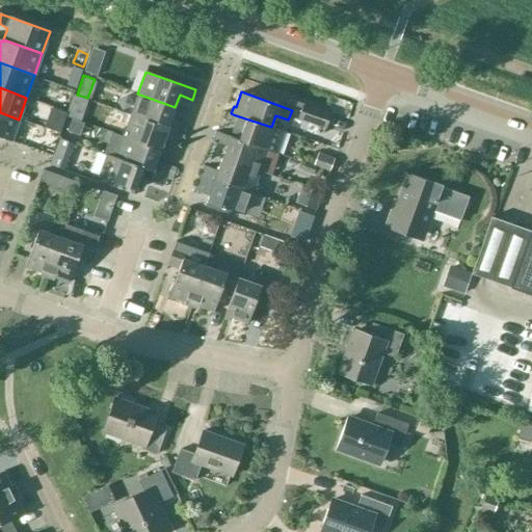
[(175,107),(137,94),(130,115),(181,133),(184,124),(170,120),(175,107)]
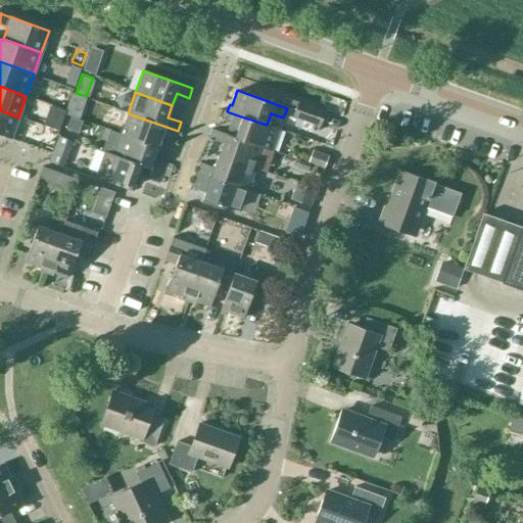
[(85,98),(75,95),(70,106),(81,110),(85,98)]
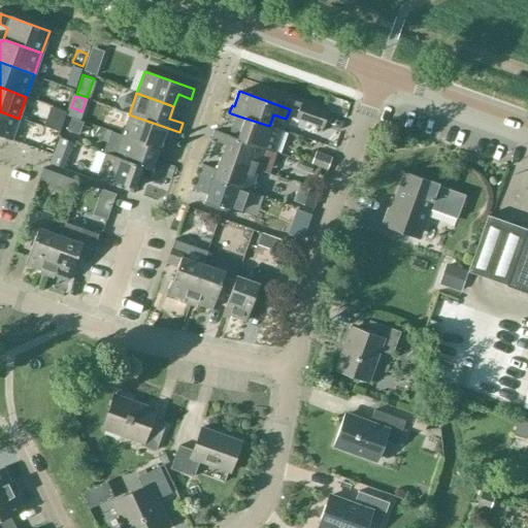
[(323,127),(327,113),(300,103),(295,118),(323,127)]
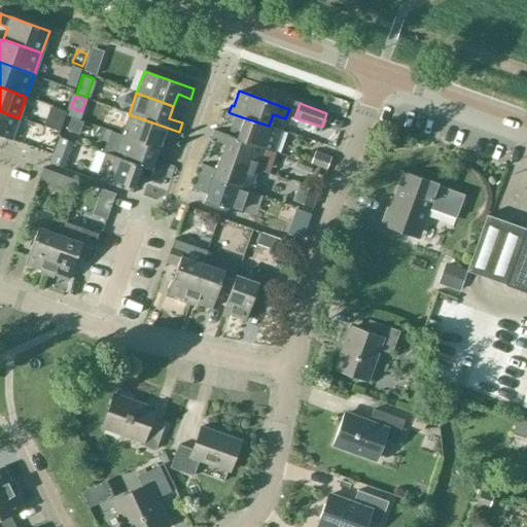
[(19,118),(0,111),(0,136),(10,140),(19,118)]
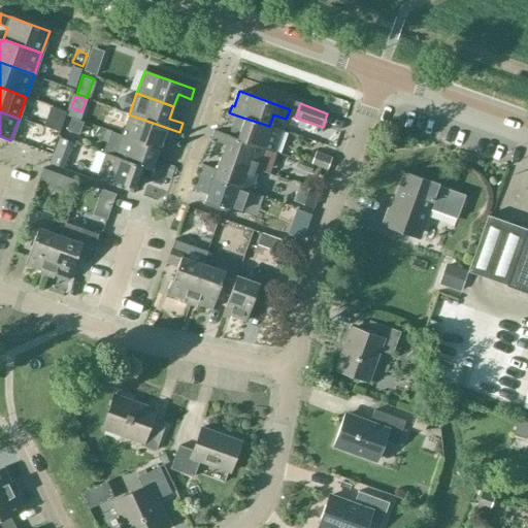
[(243,118),(231,113),(228,122),(240,127),(236,138),(265,149),(264,150),(273,153),(282,130),(269,126),(243,118)]
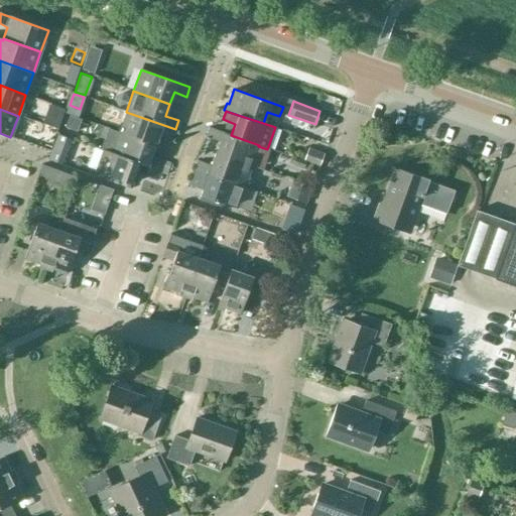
[(175,129),(126,112),(119,133),(155,145),(159,134),(171,138),(175,129)]
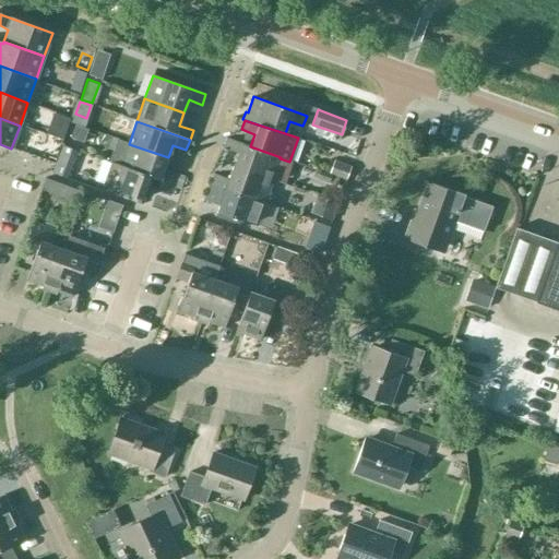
[(250,146),(227,139),(224,149),(237,153),(233,166),(272,180),(280,158),(281,157),(250,146)]
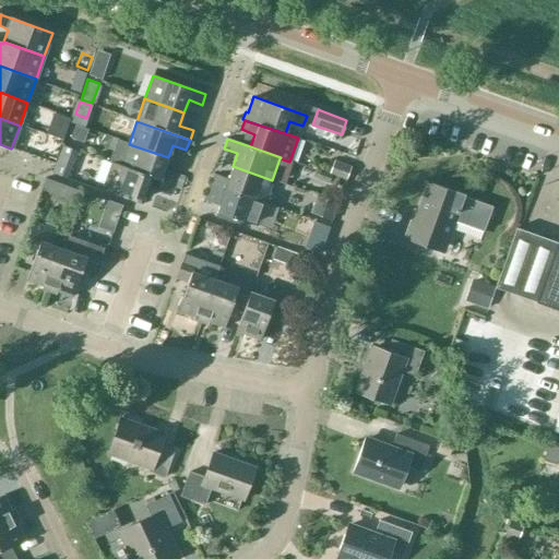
[(168,157),(129,144),(121,166),(120,166),(174,186),(177,176),(164,170),(168,157)]
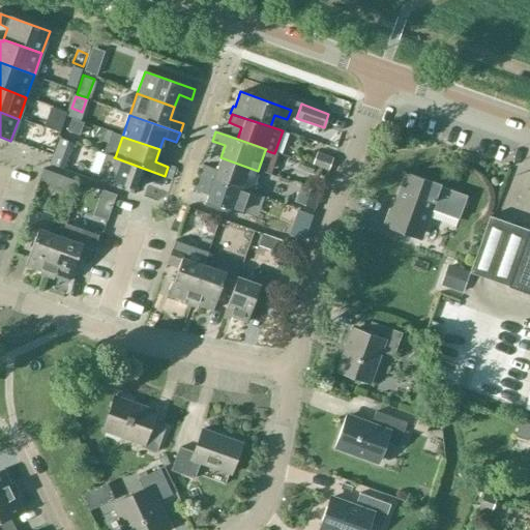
[(72,144),(61,141),(53,166),(63,170),(72,144)]
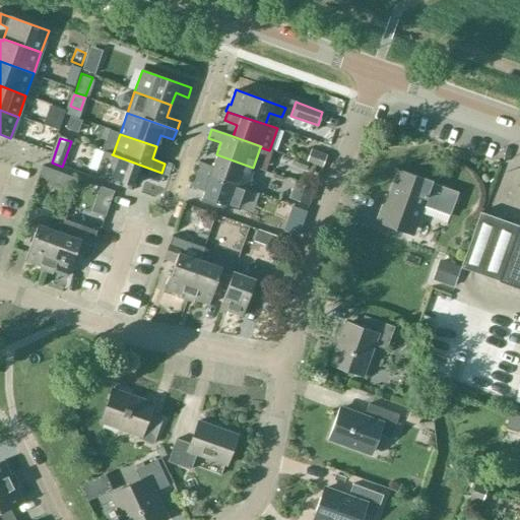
[(327,155),(311,149),(307,161),(322,168),(327,155)]
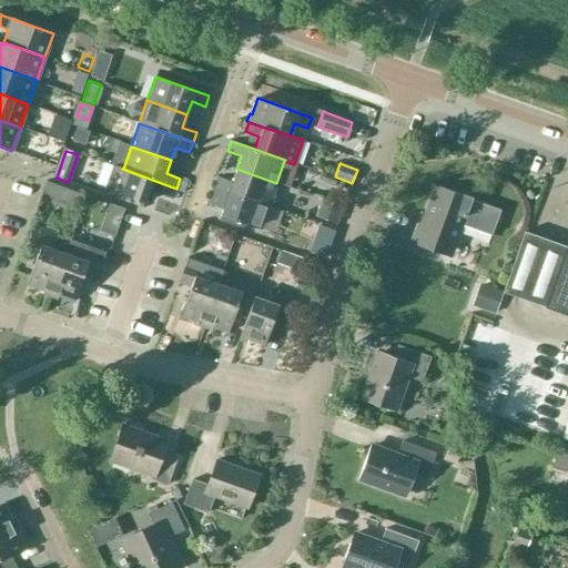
[(173,199),(176,189),(122,169),(123,169),(113,165),(104,189),(144,203),(149,190),(173,199)]
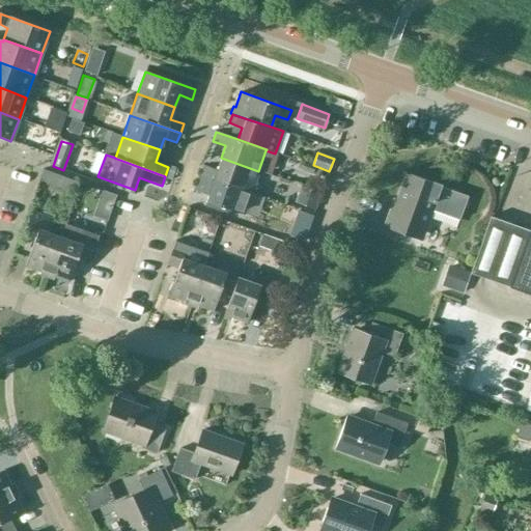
[(258,171),(221,158),(217,170),(204,165),(200,174),(251,193),(258,171)]
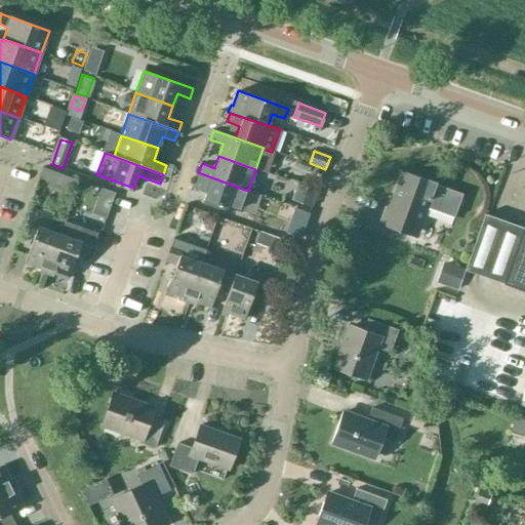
[(79,180),(42,167),(39,178),(75,192),(79,180)]
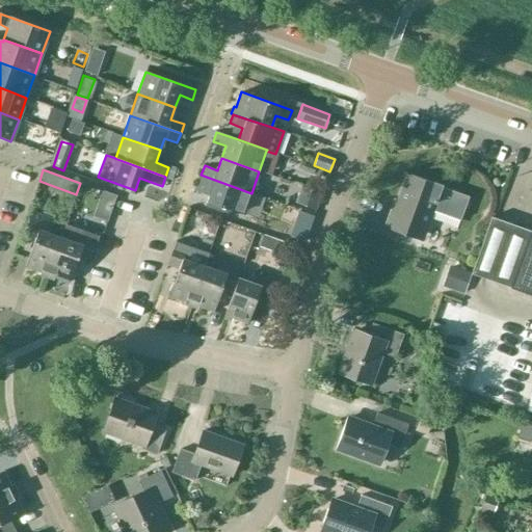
[(440,185),(431,183),(403,173),(383,228),(420,240),(426,224),(440,185)]
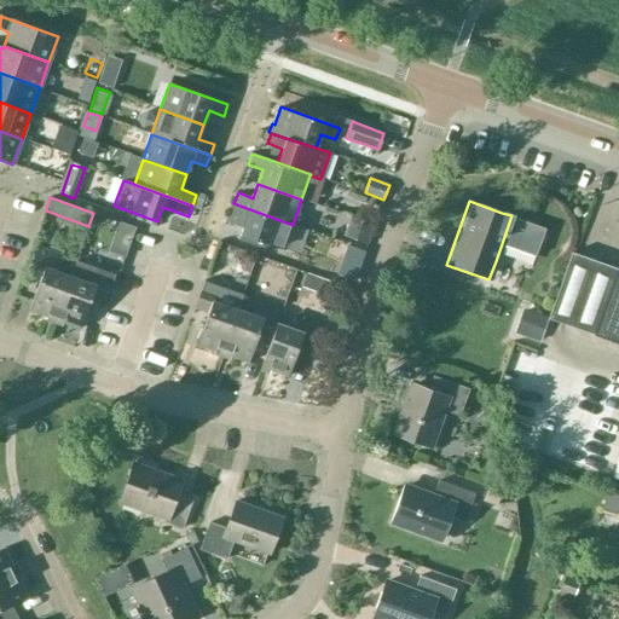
[(293,225),(233,203),(230,214),(246,220),(239,235),(284,250),(293,225)]
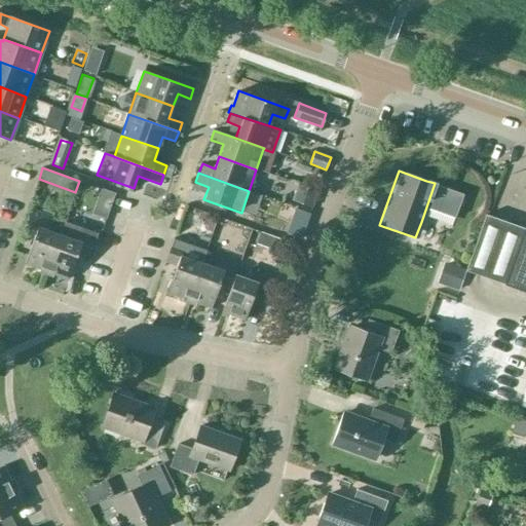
[(310,214),(294,208),(288,223),(304,230),(310,214)]
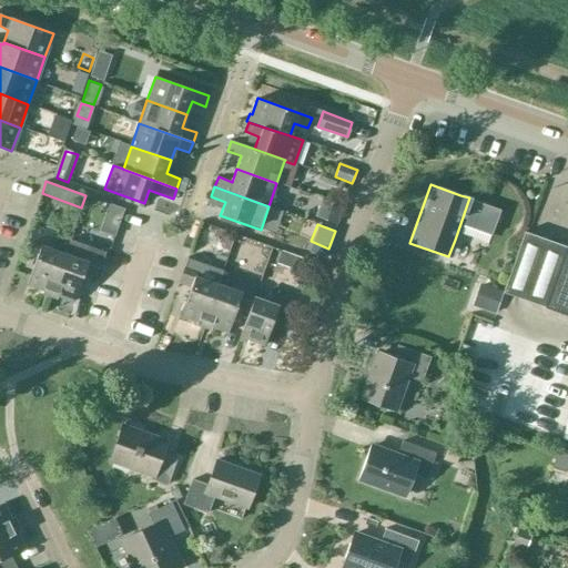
[(49,296),(63,254),(51,250),(56,235),(32,226),(23,252),(37,256),(27,285),(42,291),(41,294),(49,296)]
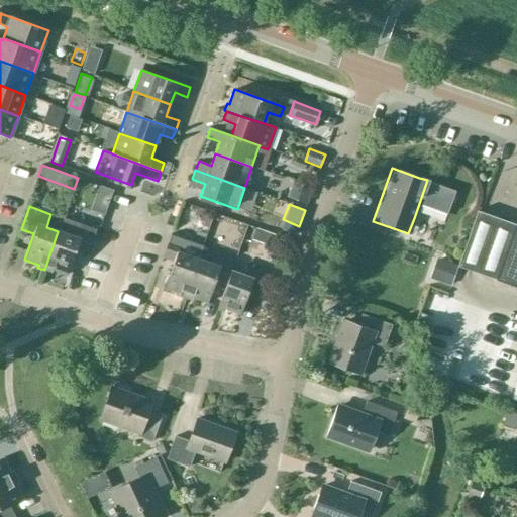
[(495,280),(514,224),(477,211),(456,266),(495,280)]
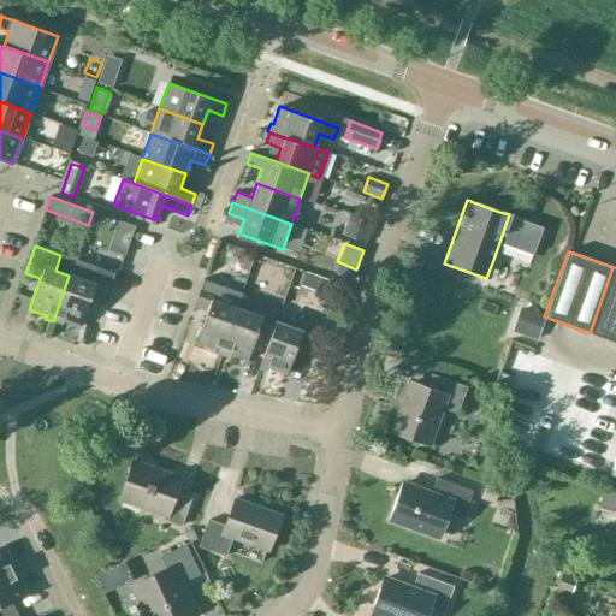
[(615,343),(615,258),(612,267),(590,333),(615,343)]
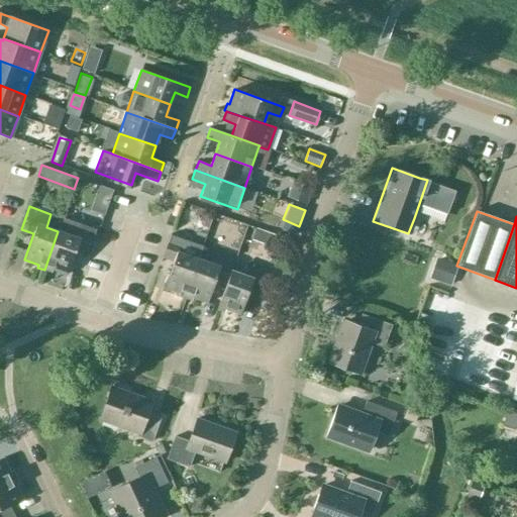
[(70,235),(58,231),(44,270),(50,273),(52,270),(67,275),(76,248),(88,252),(96,230),(75,223),(70,235)]
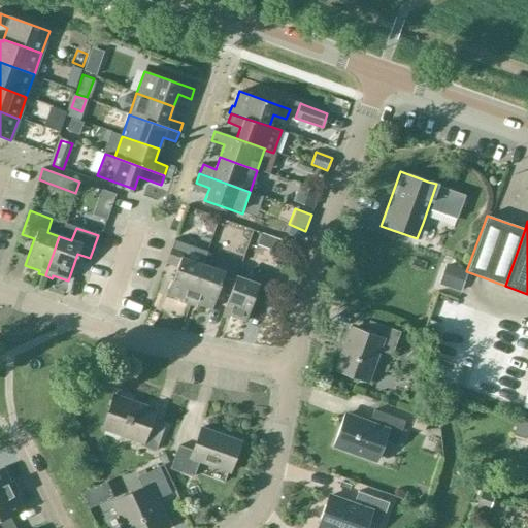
[(189,304),(202,265),(190,261),(195,248),(173,240),(165,263),(177,267),(167,294),(183,299),(182,302),(189,304)]
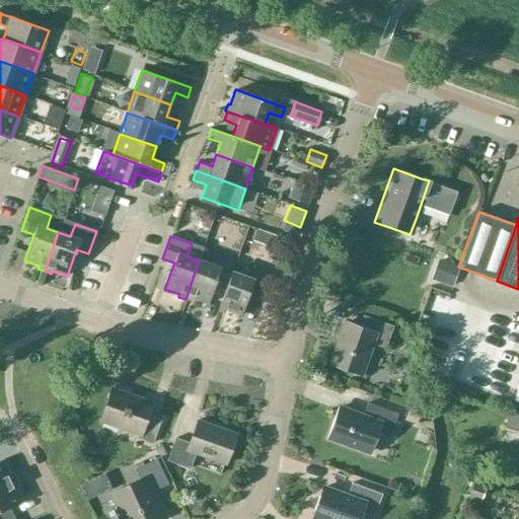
[(211,265),(199,261),(186,299),(192,302),(193,299),(208,304),(216,282),(227,286),(231,272),(232,272),(236,260),(215,251),(211,265)]
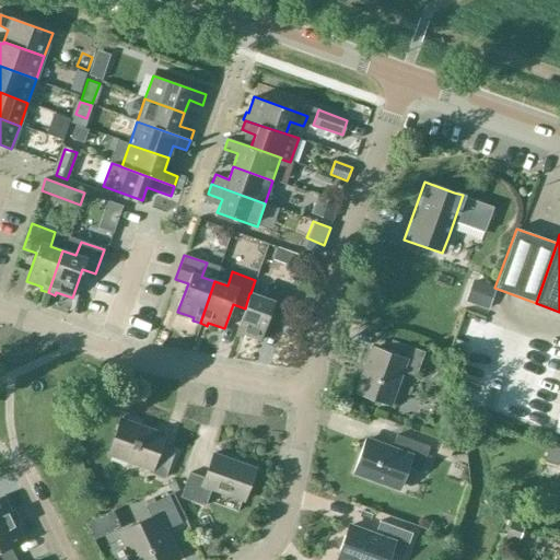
[(487,310),(494,288),(471,280),(464,302),(487,310)]
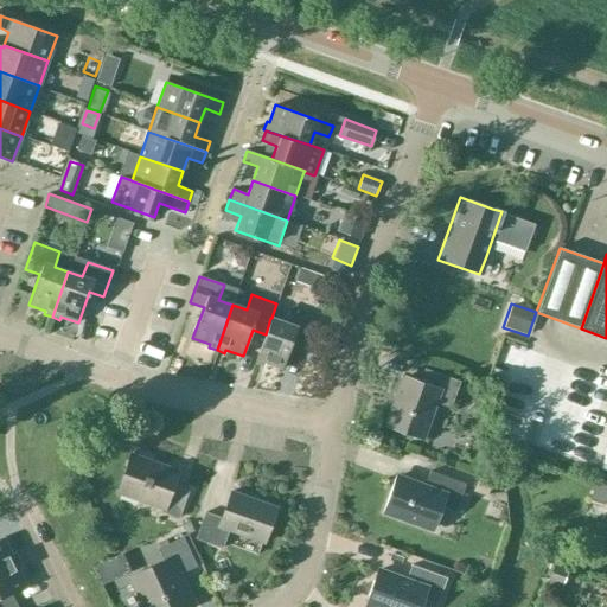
[(286,324),(272,318),(270,318),(266,334),(255,364),(263,366),(264,364),(282,370),(293,339),(306,344),(315,317),(291,308),(286,324)]
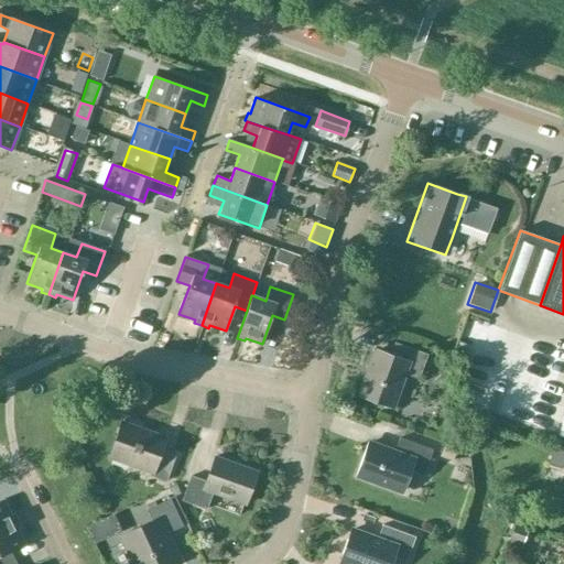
[(419,380),(427,355),(394,343),(389,356),(375,350),(358,394),(392,407),(403,375),(419,380)]
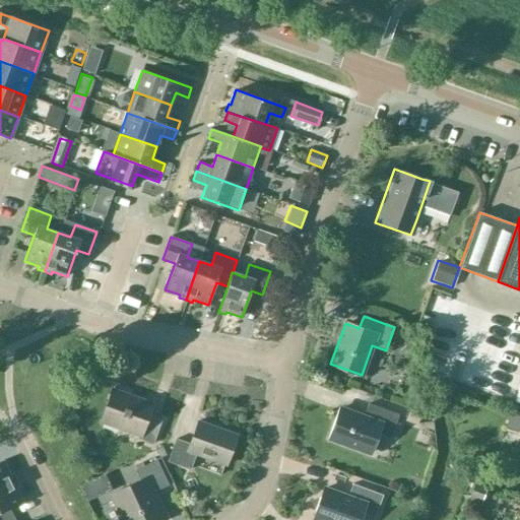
[(146,415),(151,400),(113,387),(100,426),(138,439),(153,444),(161,420),(146,415)]
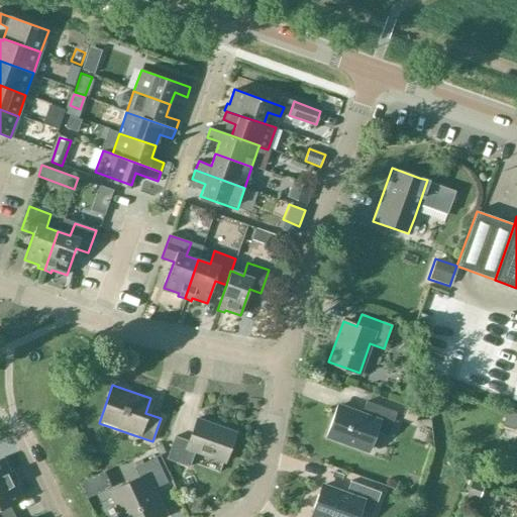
[(388,435),(396,412),(366,401),(360,414),(338,406),(327,436),(367,451),(375,431),(388,435)]
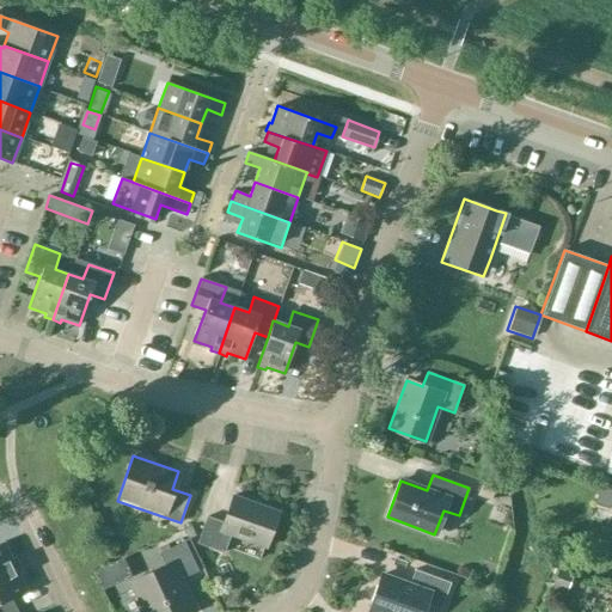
[(611,488),(603,485),(595,508),(611,513),(611,488)]
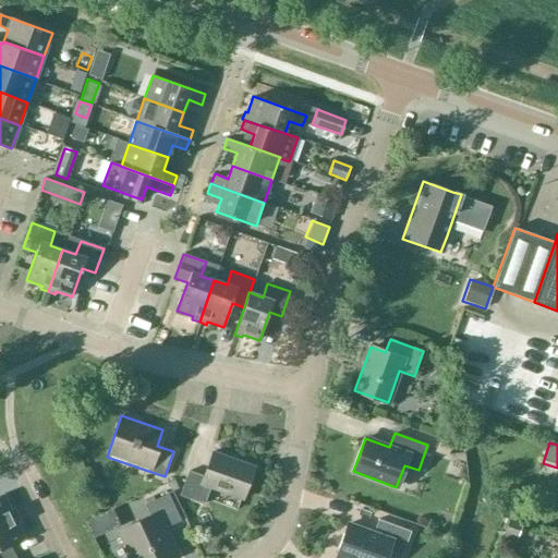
[(241,499),(253,466),(213,452),(204,476),(187,471),(179,496),(203,504),(209,487),(241,499)]
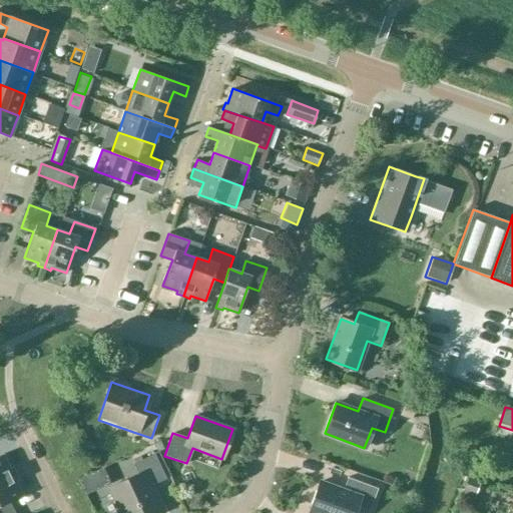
[(0,480),(15,473),(12,467),(9,468),(3,454),(0,455),(0,480)]
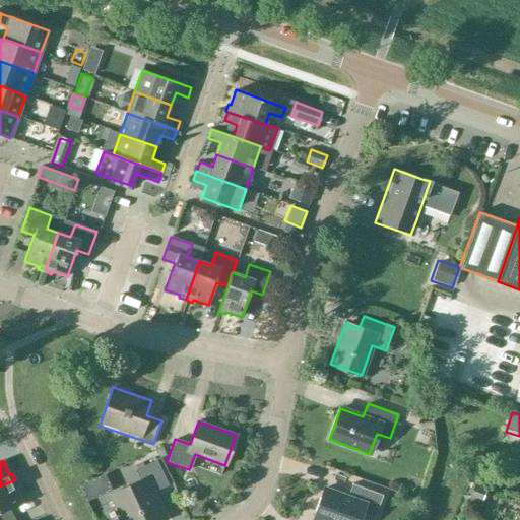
[(153,492),(167,485),(155,461),(135,470),(140,480),(110,495),(121,519),(160,519),(166,518),(153,492)]
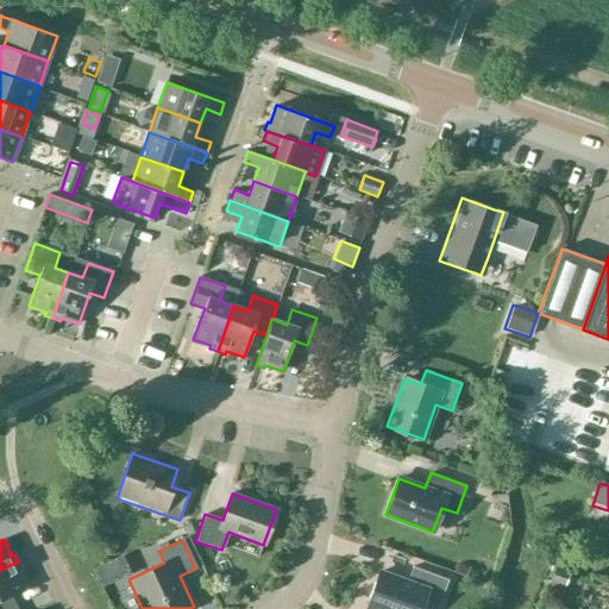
[(18,562),(0,570),(0,600),(26,588),(19,571),(22,570),(18,562)]
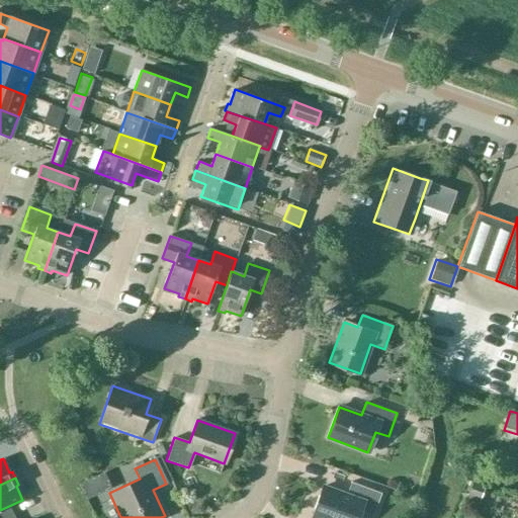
[(486,486),(473,482),(468,496),(481,500),(486,486)]
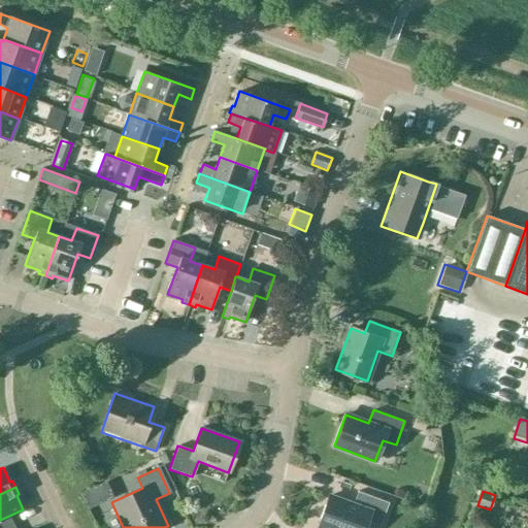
[(380,526),(389,502),(357,492),(353,504),(329,496),(318,527),(320,527),(363,527),(366,522),(380,526)]
